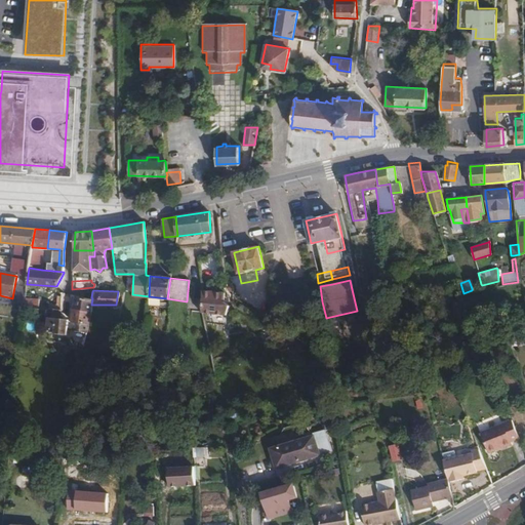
[(202,298),(201,312),(225,314),(230,305),(223,301),(224,291),(201,290),(202,298)]
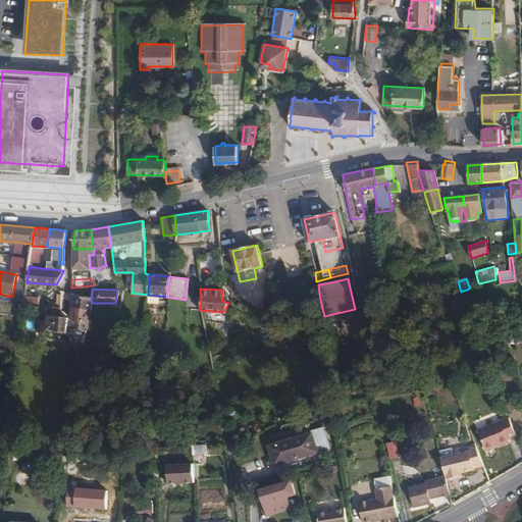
[(58,308),(46,306),(45,316),(54,317),(54,325),(49,324),(49,329),(52,329),(54,331),(65,332),(66,326),(87,330),(92,303),(91,303),(92,297),(91,296),(73,293),(72,301),(69,318),(67,318),(67,317),(59,315),(60,308),(58,308)]
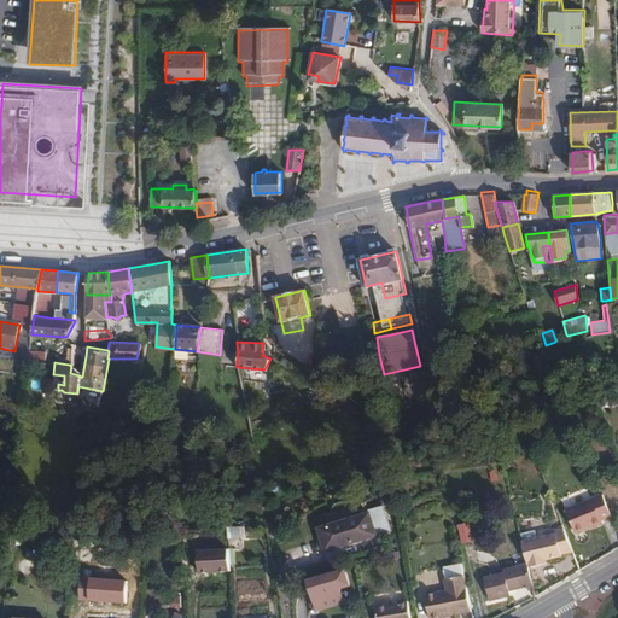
[(29,350),(27,360),(45,362),(45,351),(29,350)]
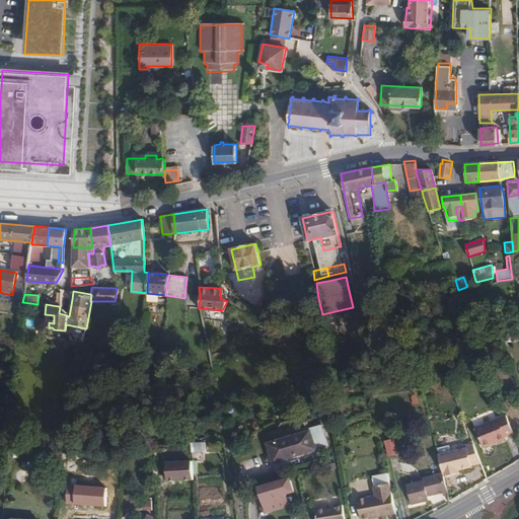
[(472,420),(479,438),(494,432),(496,435),(504,431),(504,429),(511,426),(504,408),(472,420)]
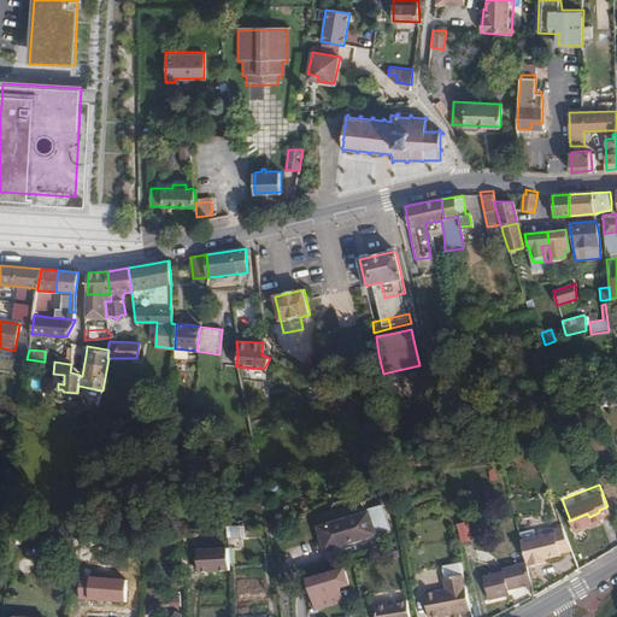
[(386,510),(321,528),(327,550),(392,532),(386,510)]
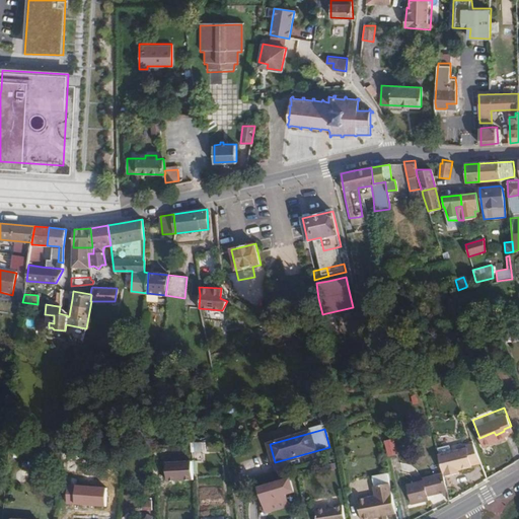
[(494,432),(479,438),(480,441),(496,435),(494,432)]
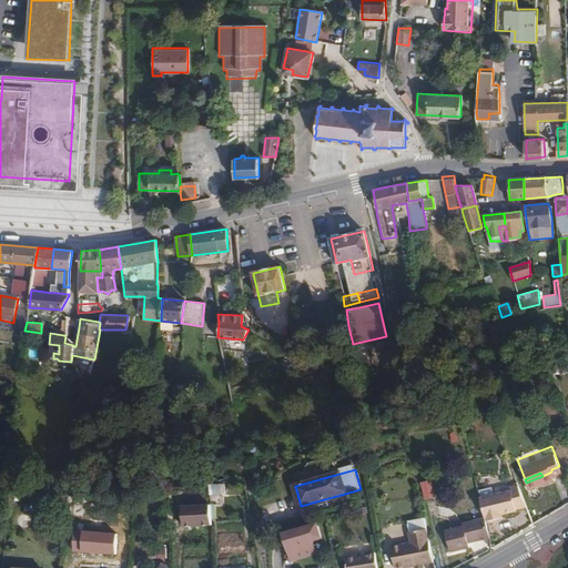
[(430,478),(423,480),(426,496),(433,494),(430,478)]
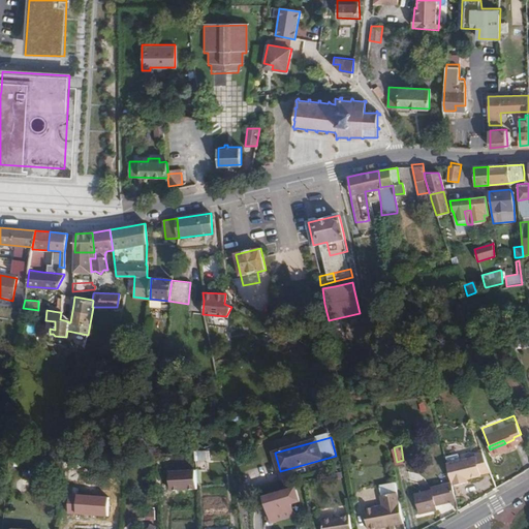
[(444,460),(448,479),(450,479),(452,481),(462,477),(461,475),(465,474),(477,469),(478,468),(487,465),(479,445),(472,447),(472,449),(444,460)]
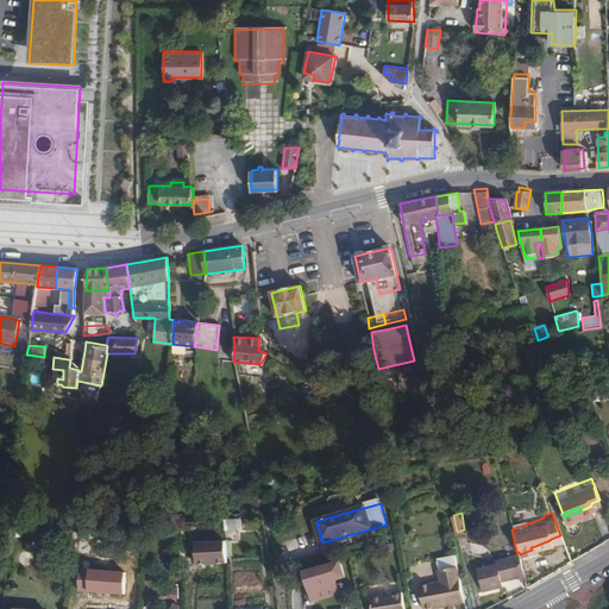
[(491,562),(481,564),(475,566),(479,589),(500,583),(498,578),(522,572),(516,552),(491,559),(491,562)]
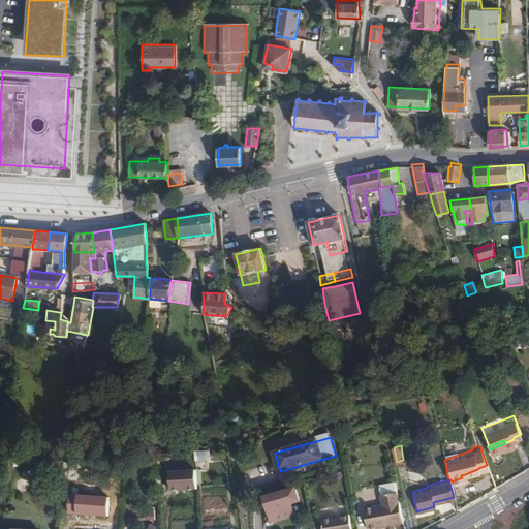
[(372,528),(403,524),(396,480),(379,484),(383,506),(365,509),(368,528),(372,528)]
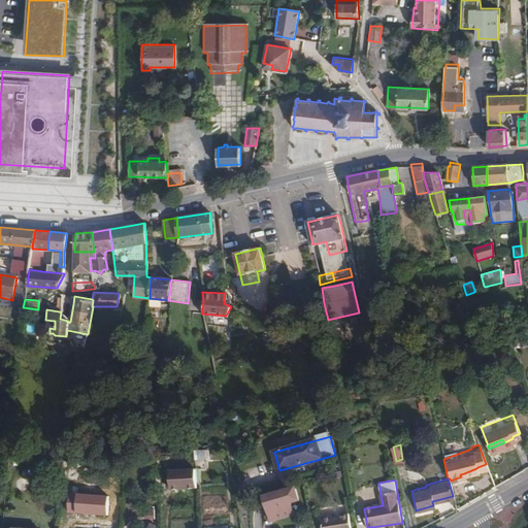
[(302,503),(298,487),(262,497),(270,525),(292,518),(289,507),(302,503)]
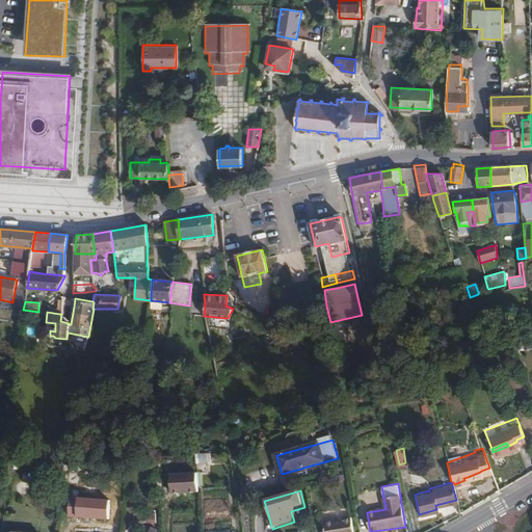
[(355,531),(353,517),(323,522),(324,531),(355,531)]
